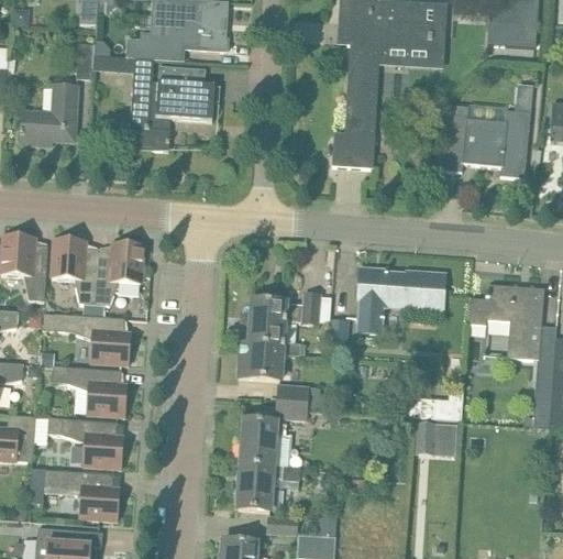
[(80,0),(79,23),(95,24),(97,0),(80,0)]
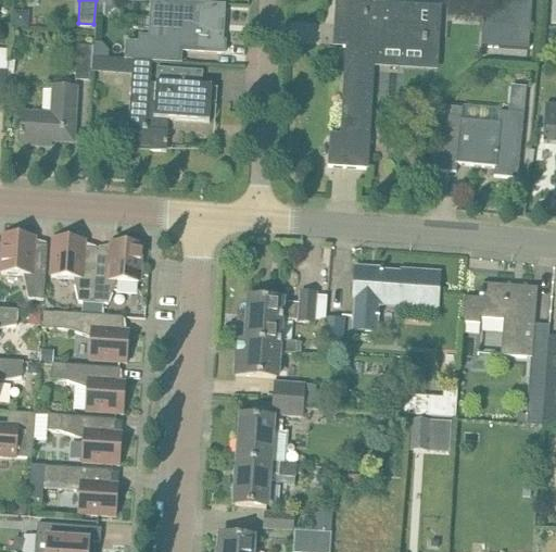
[(126,57),(133,57),(152,59),(180,60),(181,47),(225,50),(225,39),(222,39),(223,28),(219,28),(220,17),(223,17),(224,1),(205,0),(150,0),(148,34),(140,34),(140,40),(127,39),(126,57)]
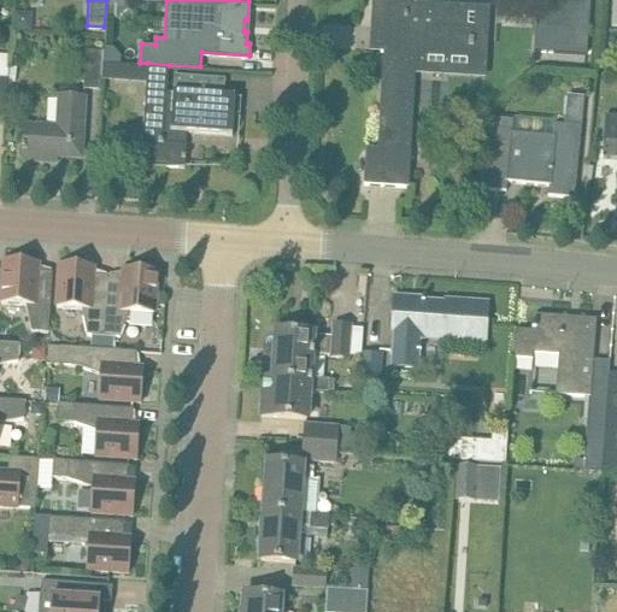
[(474,3),(435,0),(372,0),(371,22),(385,22),(382,46),(381,46),(381,48),(385,48),(381,117),(380,117),(377,145),(366,145),(364,181),(409,183),(410,159),(416,54),(423,54),(423,71),(470,74),(471,54),(472,25),(486,27),(487,6),(474,5),(474,3)]
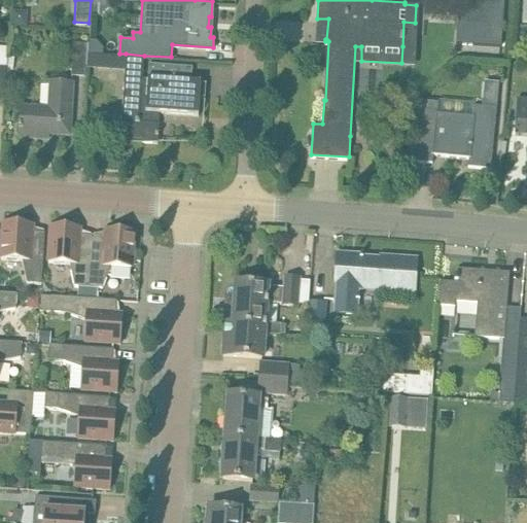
[(459,0),(456,40),(489,43),(500,43),(503,0),(459,0)]
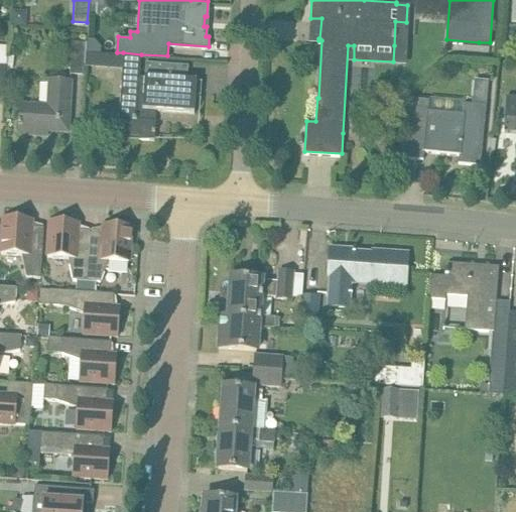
[(87,36),(86,50),(100,51),(101,44),(94,37),(87,36)]
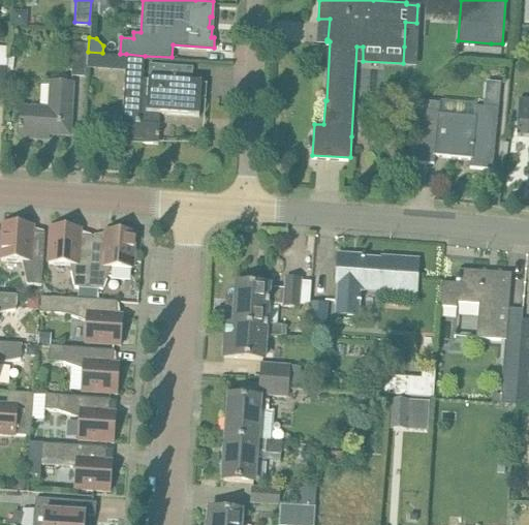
[(87,74),(88,41),(73,40),(72,73),(87,74)]
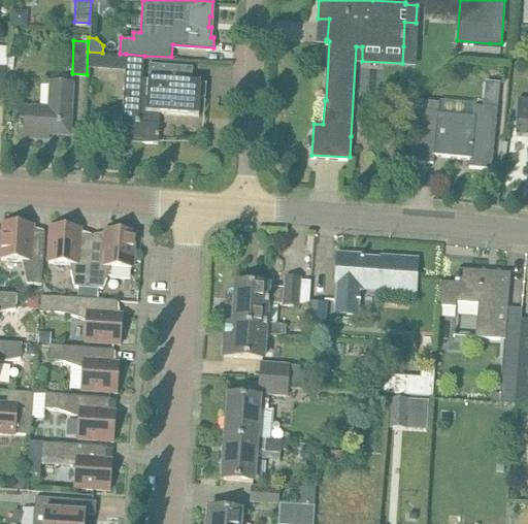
[(146,75),(142,75),(144,56),(126,54),(120,140),(132,140),(158,140),(160,110),(199,112),(200,95),(205,95),(206,80),(191,79),(192,64),(149,60),(146,75)]
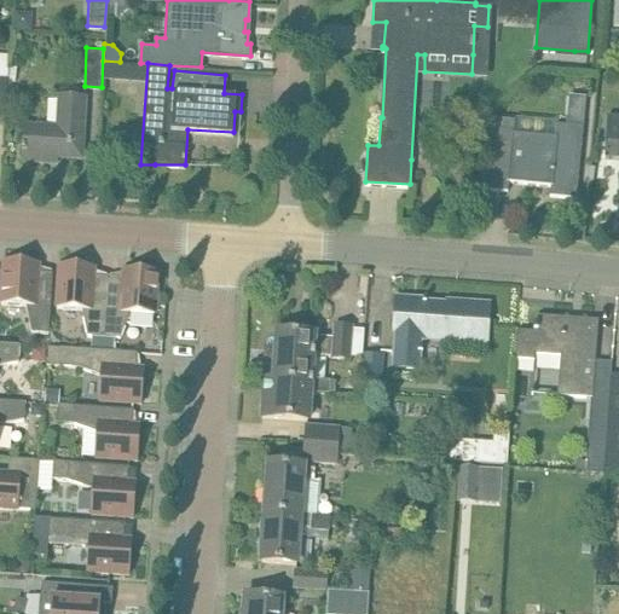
[(570,92),(568,106),(585,109),(586,94),(570,92)]
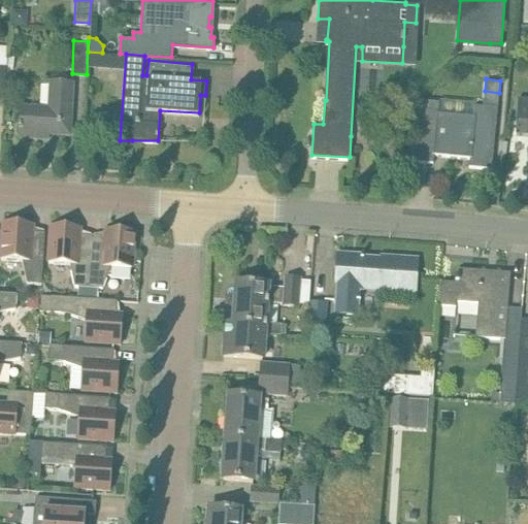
[(69,132),(71,111),(72,83),(50,82),(48,107),(21,105),(20,120),(19,120),(19,125),(21,126),(20,133),(37,134),(37,129),(69,132)]
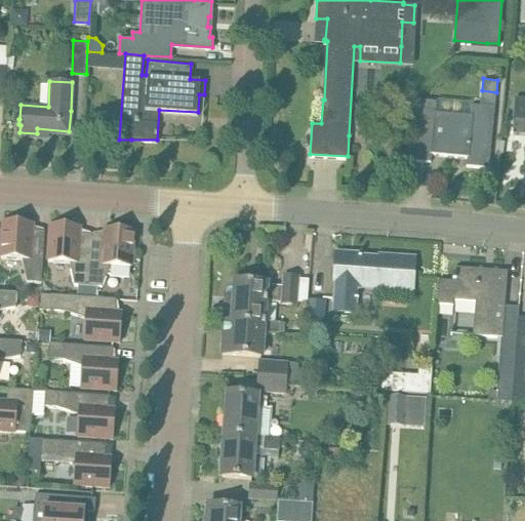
[(524,95),(515,95),(514,115),(515,115),(524,116),(524,95)]
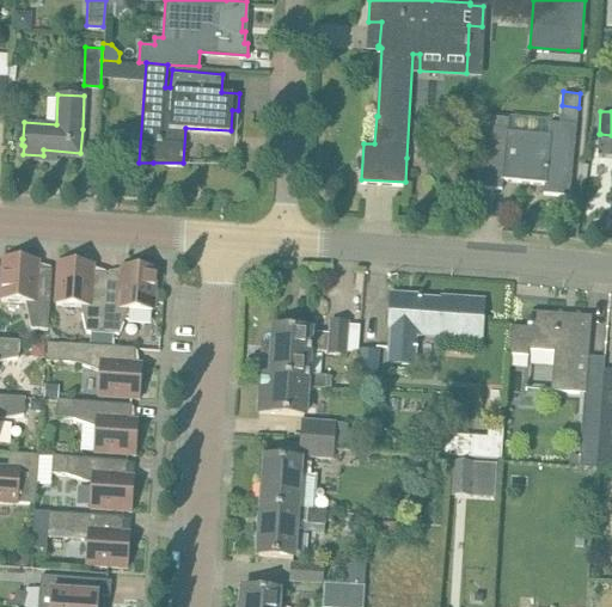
[(570,192),(573,170),(577,122),(550,120),(549,133),(508,128),(509,115),(485,112),(478,184),(502,186),(503,177),(544,181),(544,190),(570,192)]
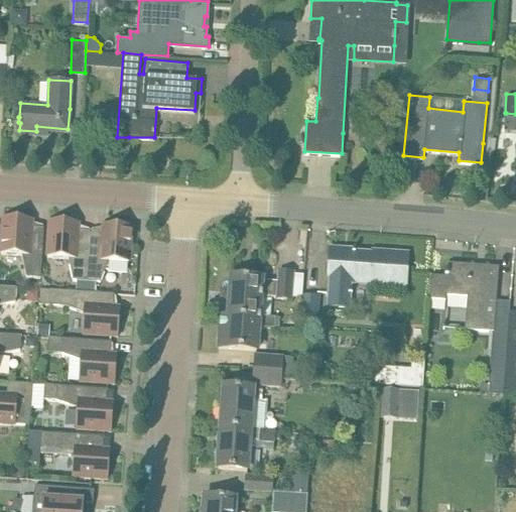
[(40,275),(43,244),(44,224),(31,224),(31,217),(3,215),(1,250),(22,252),(26,274),(40,275)]
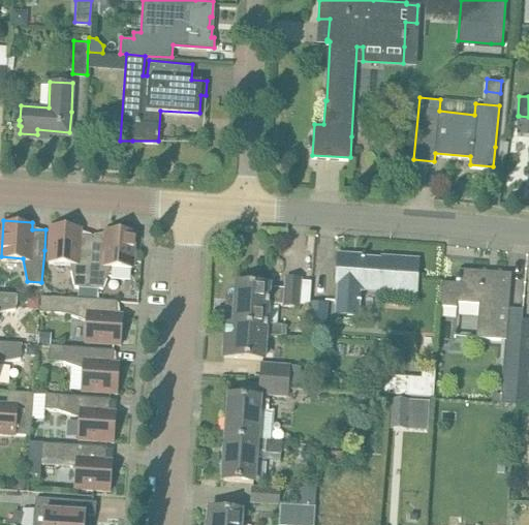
[(79,296),(88,297),(92,234),(80,233),(81,225),(51,224),(49,260),(70,261),(74,284),(79,284),(79,296)]
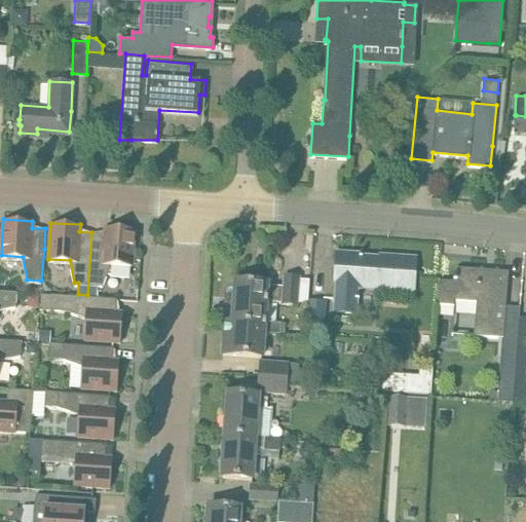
[(91,232),(87,295),(97,296),(98,285),(103,285),(110,263),(112,263),(112,269),(116,273),(123,274),(129,269),(129,264),(132,264),(134,228),(105,226),(105,233),(91,232)]
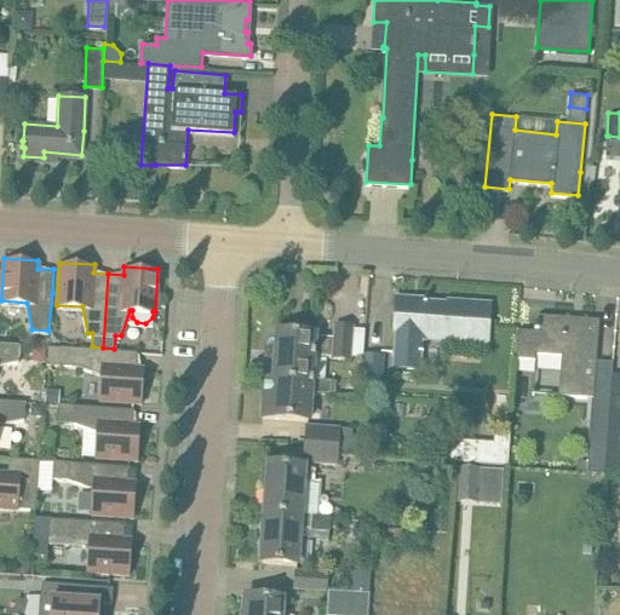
[(489,300),(470,299),(449,298),(448,300),(428,299),(428,293),(424,293),(424,297),(397,294),(396,328),(397,328),(395,362),(419,365),(422,335),(487,340),(489,300)]
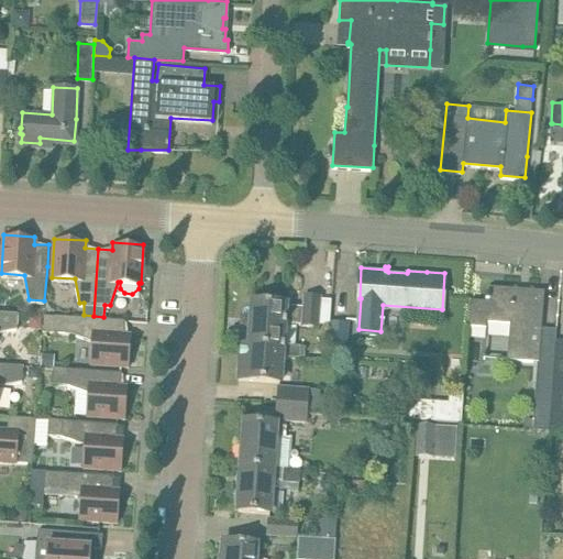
[(533,427),(549,428),(554,357),(556,326),(541,325),(544,288),(529,287),(529,291),(517,289),(518,286),(489,284),(488,291),(486,291),(486,297),(488,297),(488,299),(470,298),(468,320),(468,324),(487,325),(487,319),(509,321),(507,357),(533,359),(533,355),(538,355),(533,417),(534,417),(533,427)]
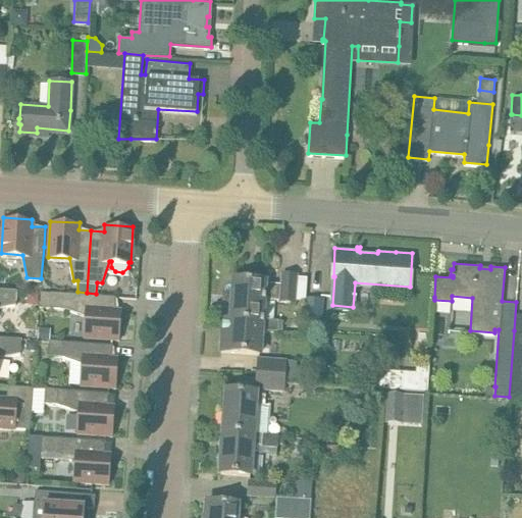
[(235,277),(231,318),(262,320),(262,317),(264,297),(279,298),(279,299),(296,300),(297,272),(281,271),(280,281),(264,280),(264,279),(235,277)]
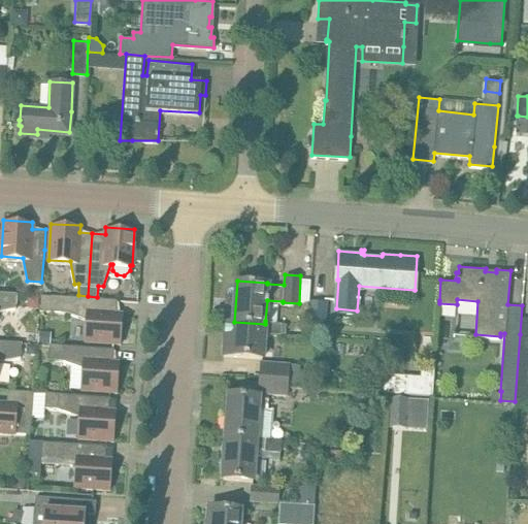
[(32,288),(31,296),(38,296),(39,296),(40,288),(32,288)]
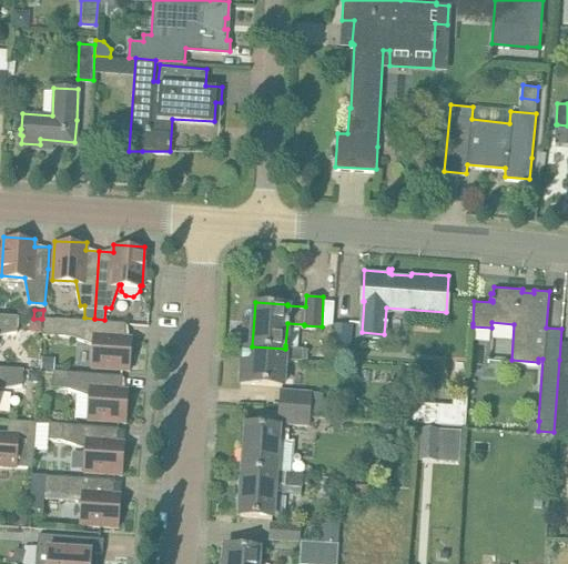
[(18,313),(0,312),(0,332),(17,330),(18,313)]
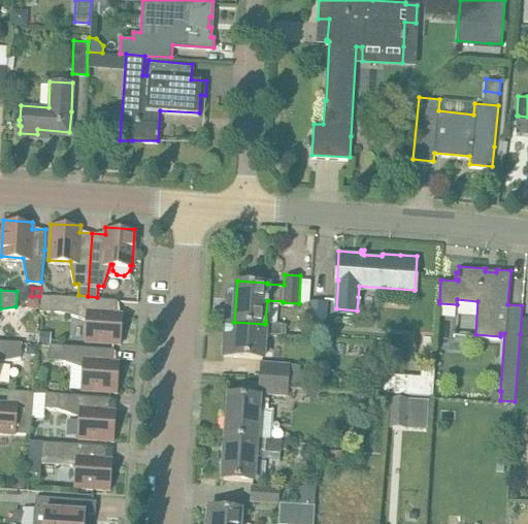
[(88,296),(78,295),(51,294),(51,295),(41,295),(40,308),(67,310),(86,317),(85,338),(121,341),(123,313),(117,312),(118,298),(97,297),(88,296)]
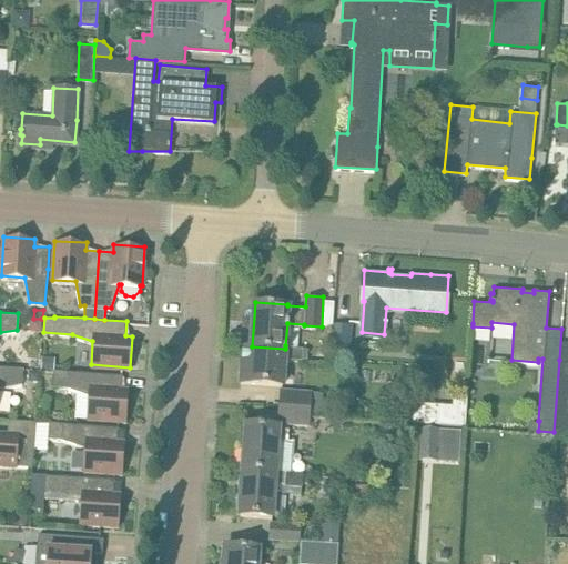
[(30,318),(29,329),(40,330),(41,319),(33,319),(30,318)]
